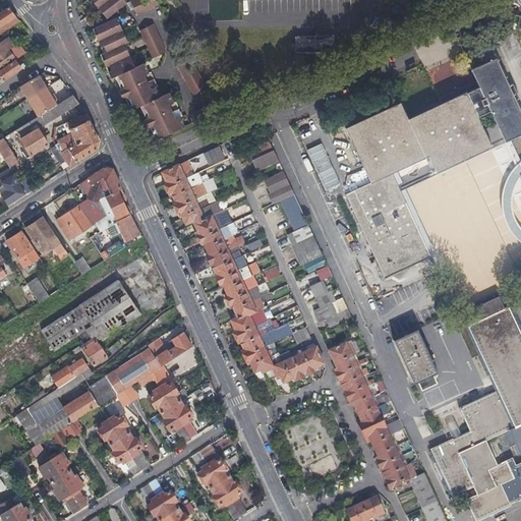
[(89,0),(92,6),(95,4),(99,11),(96,13),(100,21),(123,8),(118,0),(89,0)]
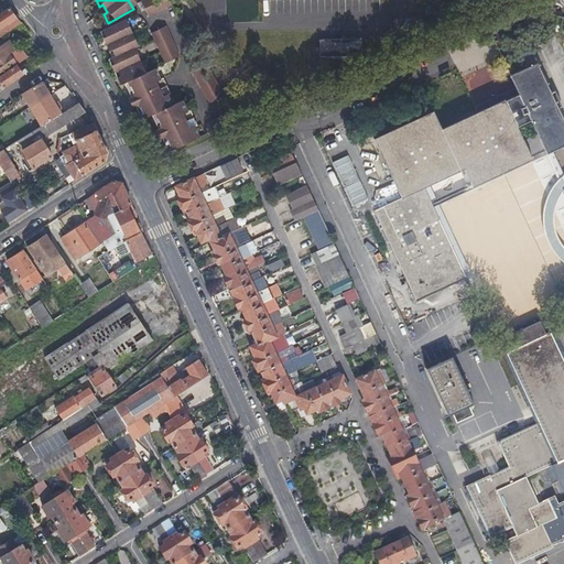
[(169,0),(163,0),(156,4),(145,10),(154,25),(176,12),(169,0)]
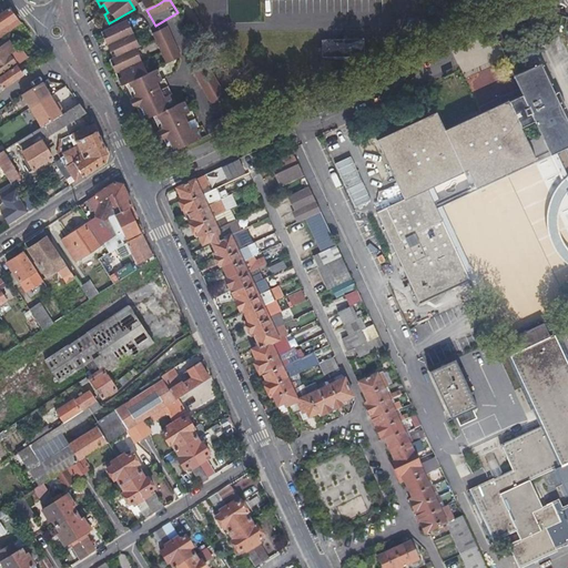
[(1,14),(0,14),(0,37),(18,26),(21,23),(10,9),(1,14)]
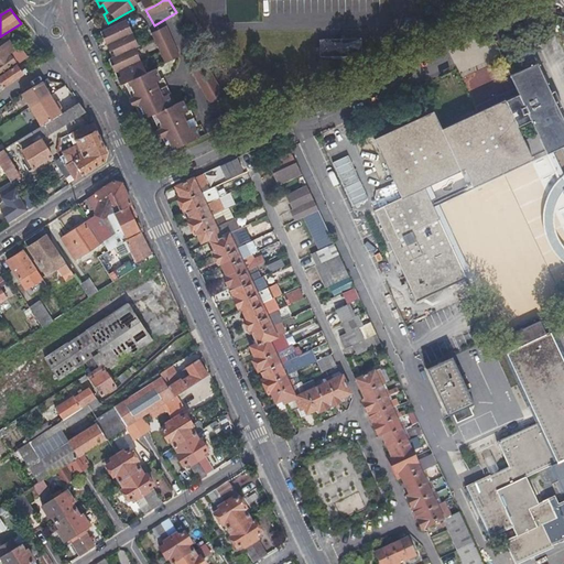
[(141,66),(140,63),(133,49),(136,47),(123,21),(98,34),(101,42),(107,40),(112,50),(107,53),(110,60),(106,62),(109,68),(114,66),(117,72),(111,74),(115,82),(119,78),(122,85),(118,87),(122,96),(126,94),(139,120),(151,115),(155,123),(153,125),(162,143),(164,142),(169,151),(195,139),(191,129),(193,128),(195,126),(187,110),(184,112),(180,102),(169,107),(165,99),(169,98),(155,71),(152,73),(148,63),(141,66)]
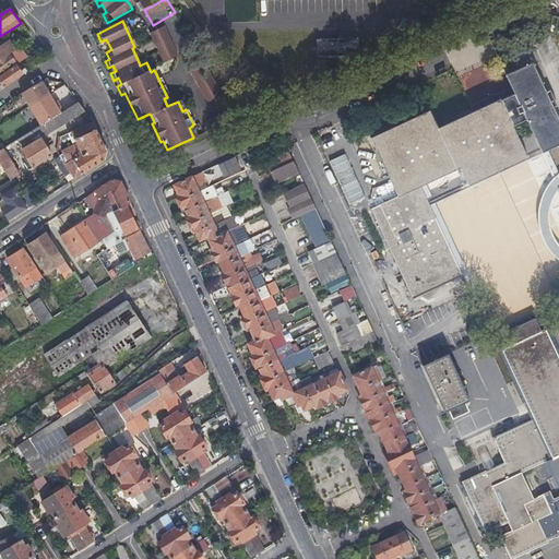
[(162,52),(176,46),(170,33),(156,39),(162,52)]
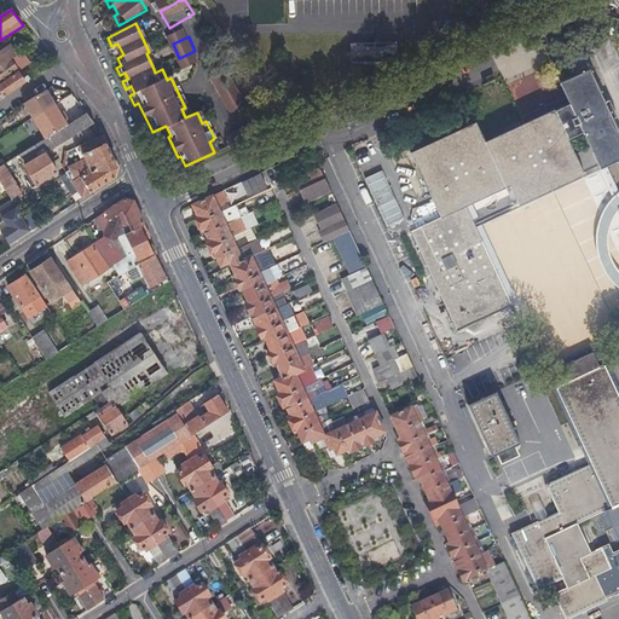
[(117,44),(111,46),(117,58),(123,55),(117,44)]
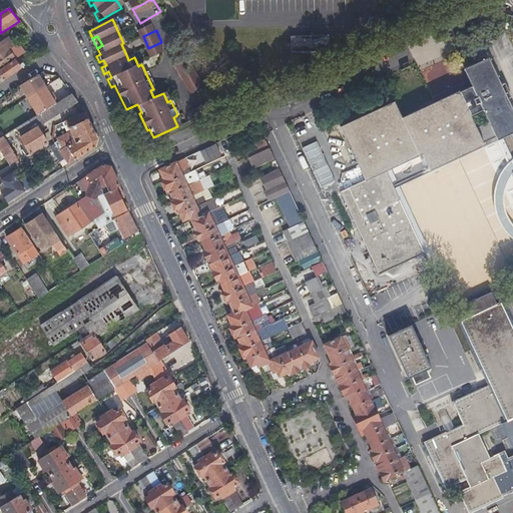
[(0,55),(14,45),(8,37),(0,42),(0,55)]
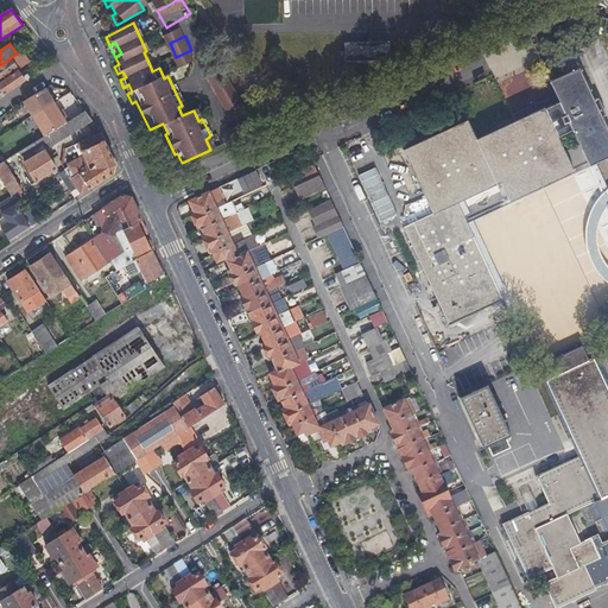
[(344,45),(344,62),(388,61),(388,45),(344,45)]
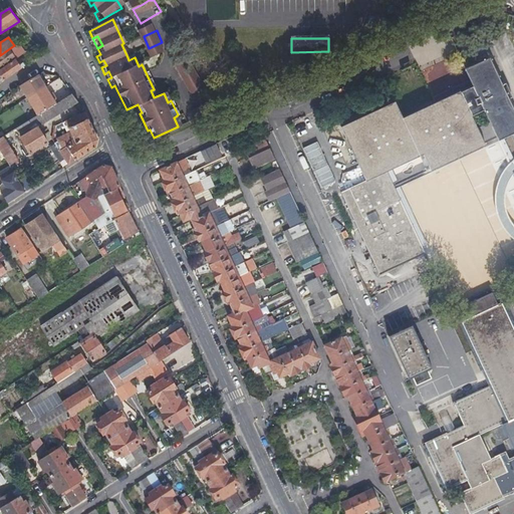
[(0,67),(14,57),(15,58),(22,53),(21,51),(24,48),(19,41),(14,45),(0,55),(0,67)]
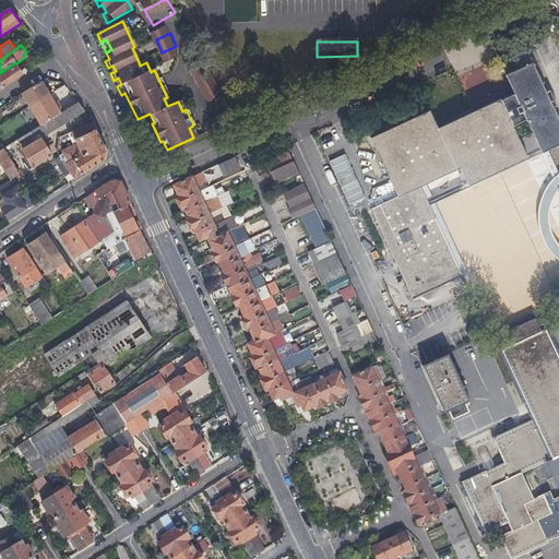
[(182,61),(176,46),(162,52),(167,67),(182,61)]
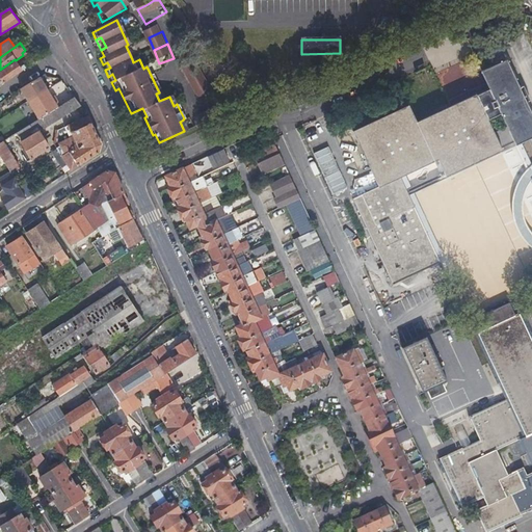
[(0,78),(3,83),(15,75),(26,68),(24,64),(21,67),(16,60),(0,72),(0,78)]
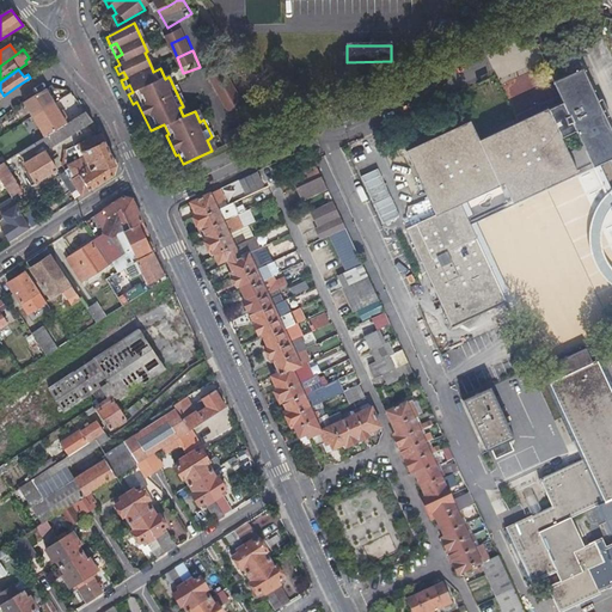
[(224,71),(216,74),(208,79),(228,118),(245,111),(224,71)]
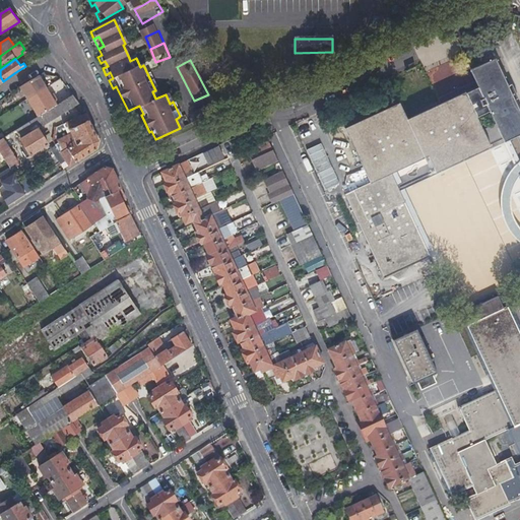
[(402,105),(347,130),(373,186),(347,197),(387,281),(434,260),(395,176),(431,159),(439,176),(494,149),(495,149),(494,147),(519,134),(519,111),(498,64),(474,74),(481,89),(469,95),(468,94),(410,122),(402,105)]
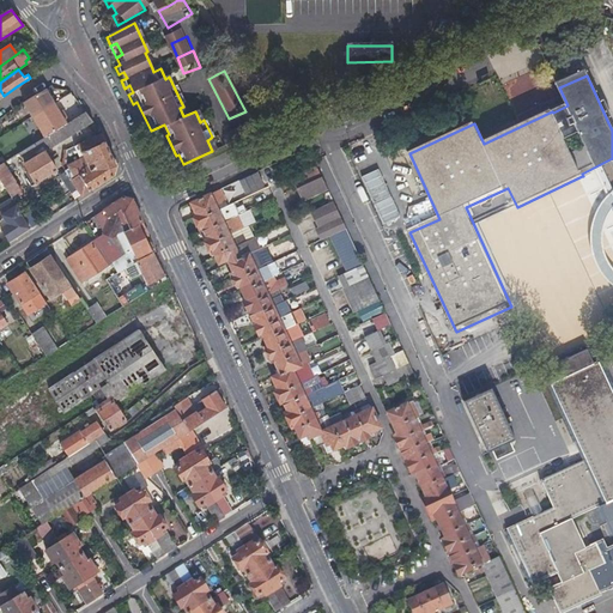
[(55,103),(46,89),(24,103),(34,117),(55,103)]
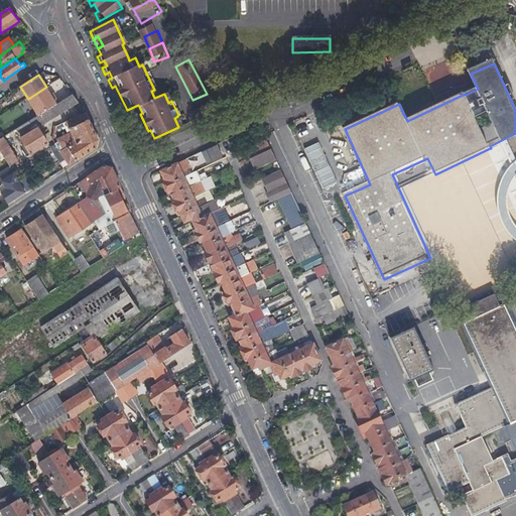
[(50,95),(46,87),(28,99),(38,115),(59,103),(54,96),(52,98),(50,95)]
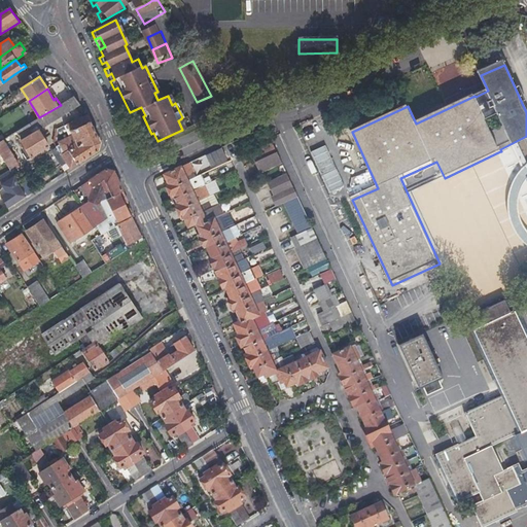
[(16,132),(24,144),(32,156),(50,145),(40,130),(81,105),(74,96),(61,105),(39,117),(16,132)]
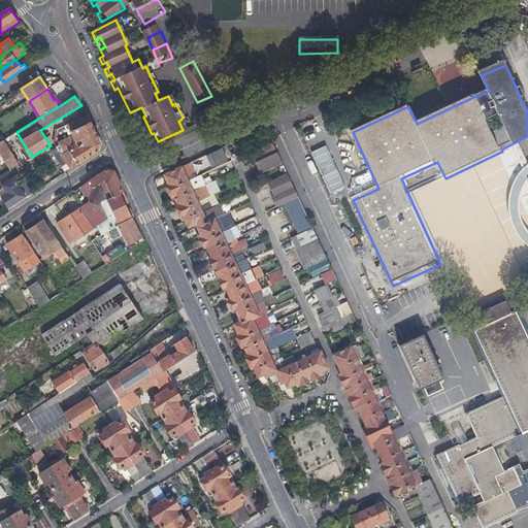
[(101,143),(88,116),(58,130),(57,143),(71,168),(99,151),(101,143)]
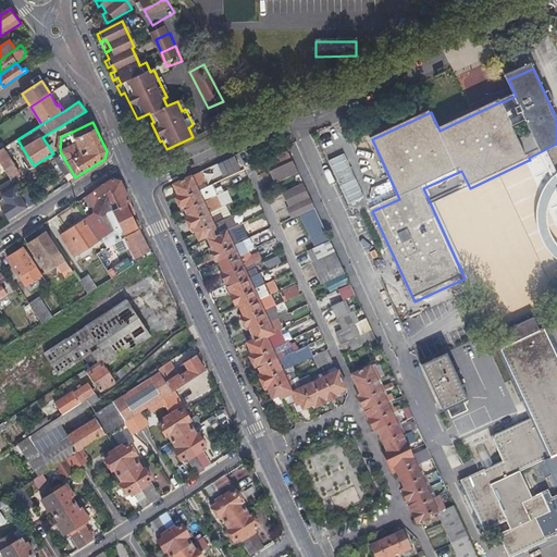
[(0,163),(11,178),(20,172),(3,148),(0,150),(0,163)]
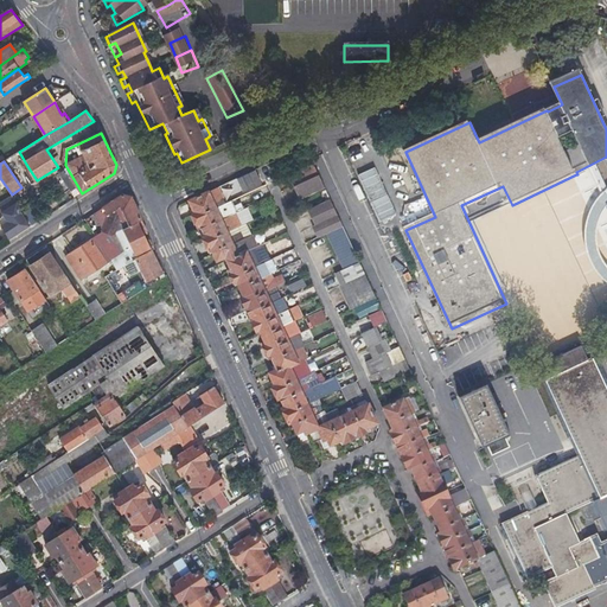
[(293,173),(296,183),(317,173),(313,165),(293,173)]
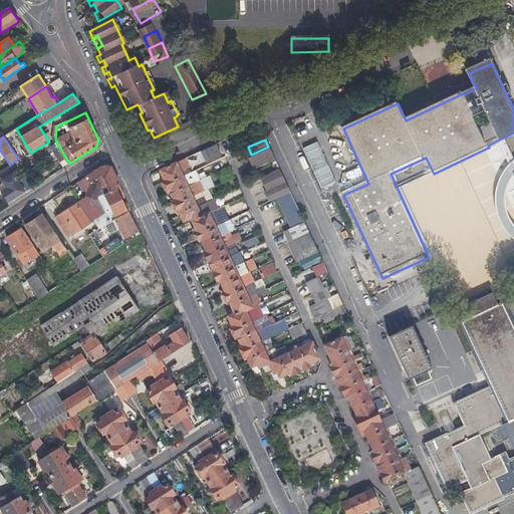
[(216,144),(200,151),(205,163),(221,156),(216,144)]
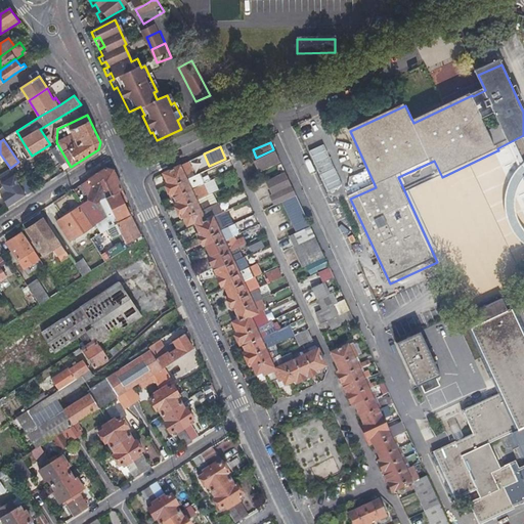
[(252,161),(257,172),(279,162),(274,149),(252,161)]
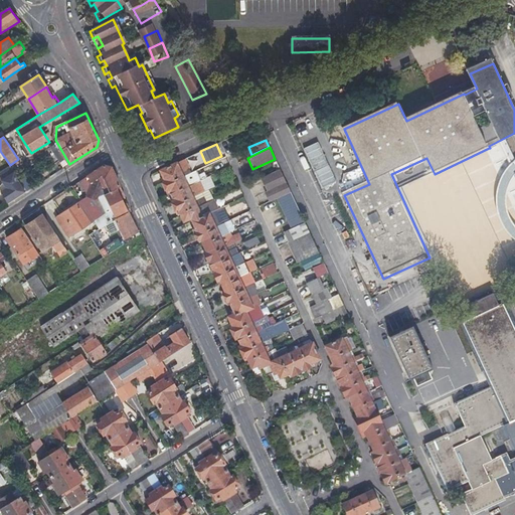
[(500,222),(509,235),(514,239),(514,160),(514,161),(503,173),(497,189),(496,206),(500,222)]
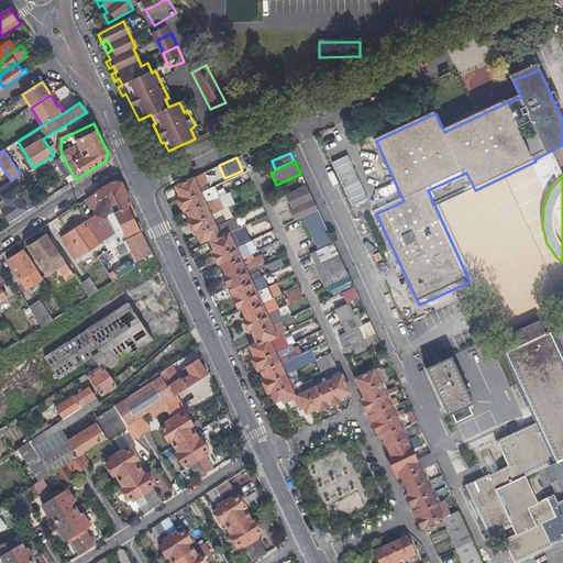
[(198,187),(194,177),(176,187),(179,195),(177,196),(184,211),(187,210),(190,218),(188,219),(195,233),(197,232),(202,244),(211,241),(216,252),(213,253),(219,263),(221,262),(228,276),(225,277),(229,286),(230,285),(236,298),(235,299),(239,307),(242,306),(249,321),(246,322),(251,332),(253,331),(258,342),(250,346),(254,355),(252,356),(257,371),(261,370),(264,377),(262,378),(268,394),(271,392),(279,409),(288,406),(290,411),(299,407),(301,410),(305,409),(307,414),(318,407),(319,410),(342,399),(341,397),(351,392),(343,375),(333,378),(332,375),(326,377),(328,382),(323,384),(321,379),(315,383),(317,386),(312,388),(310,385),(302,388),(305,392),(300,394),(297,387),(298,383),(296,384),(293,378),(289,379),(287,375),(290,373),(287,366),(284,368),(282,364),(285,362),(283,355),(278,357),(276,353),(280,351),(278,346),(274,348),(271,341),(283,334),(279,329),(276,330),(274,326),(277,323),(275,318),(271,320),(268,315),(273,313),(269,308),(266,309),(264,304),(267,301),(264,295),(261,297),(258,293),(262,290),(258,284),(255,286),(253,280),(256,279),(254,274),(250,275),(249,271),(252,269),(249,263),(245,264),(243,261),(247,258),(244,253),(241,254),(238,249),(242,246),(239,241),(235,243),(231,234),(225,236),(223,230),(220,232),(218,227),(221,225),(218,220),(214,221),(212,216),(216,214),(213,208),(209,210),(207,205),(210,203),(208,197),(205,199),(201,194),(206,192),(202,185),(198,187)]
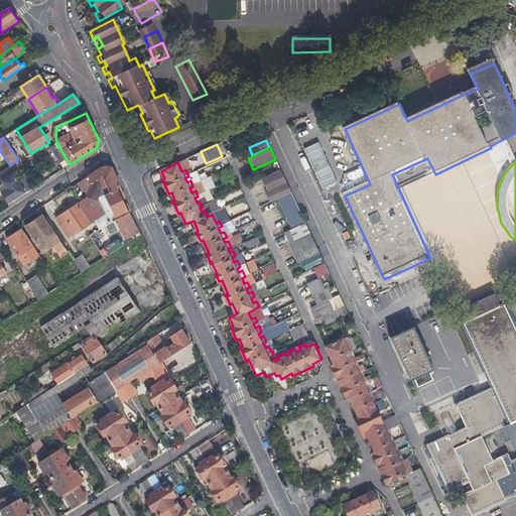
[(17,179),(18,178),(10,165),(0,171),(0,176),(7,187),(2,191),(9,202),(24,191),(17,179)]
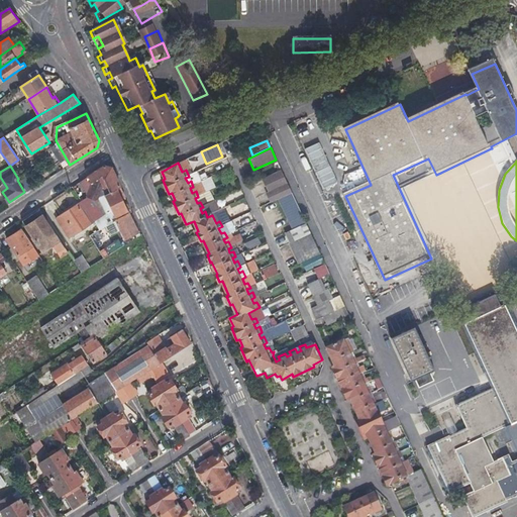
[(95,201),(106,196),(121,188),(112,168),(105,166),(80,182),(88,198),(95,201)]
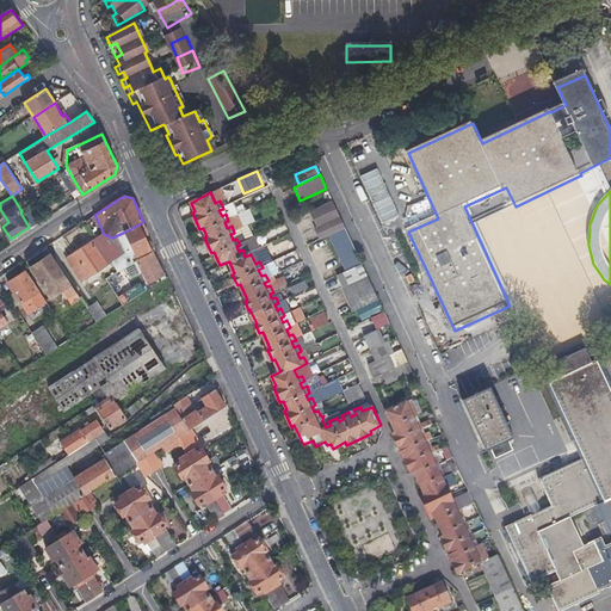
[(323,221),(339,213),(334,202),(319,209),(323,221)]
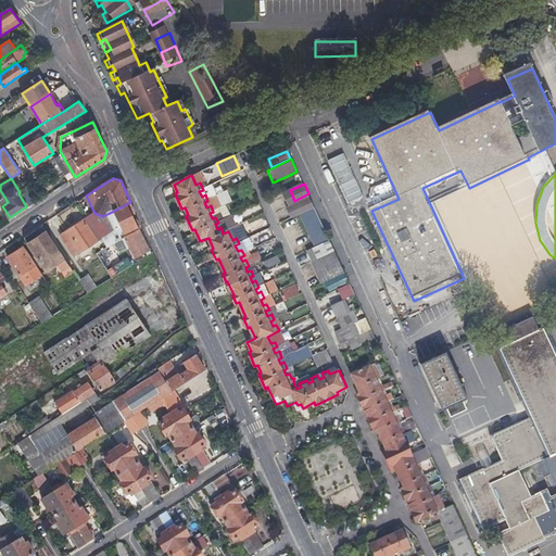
[(28,187),(20,192),(29,206),(38,201),(28,187)]
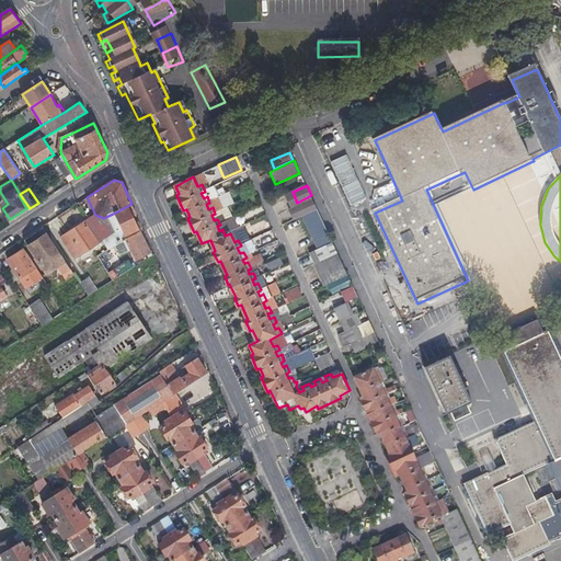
[(297,203),(304,217),(318,209),(311,195),(297,203)]
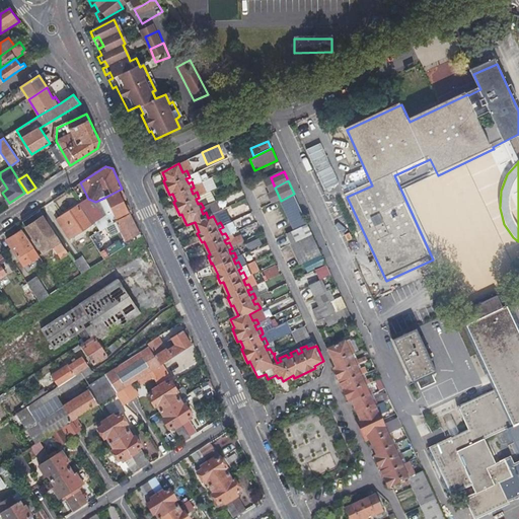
[(117,217),(130,212),(124,200),(127,199),(122,189),(106,197),(117,217)]
